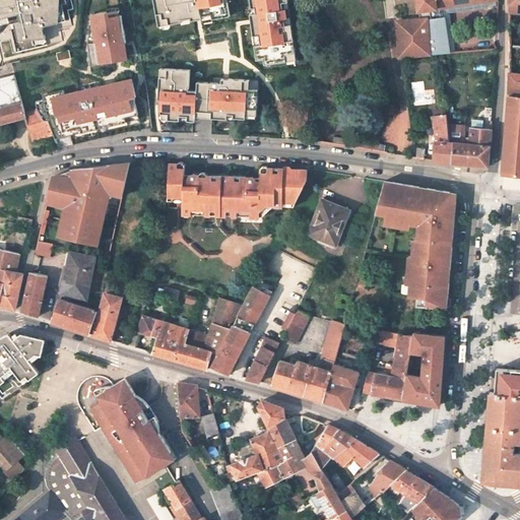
[(0,0),(0,17),(18,13),(20,21),(14,22),(18,41),(46,38),(43,26),(59,22),(60,0),(0,0)]
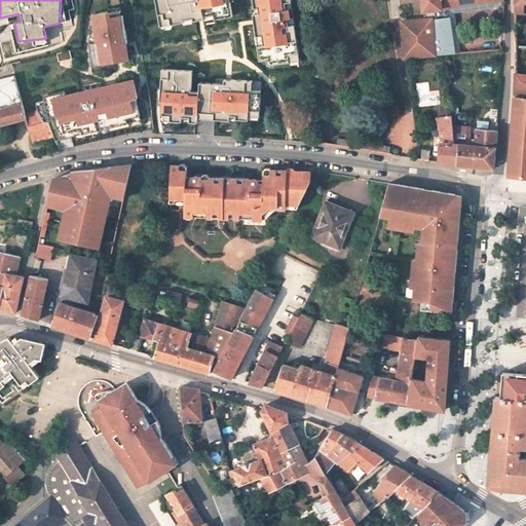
[(154,0),(159,26),(182,22),(182,20),(192,17),(192,21),(200,19),(203,19),(203,15),(213,13),(214,19),(231,15),(228,0),(154,0)]
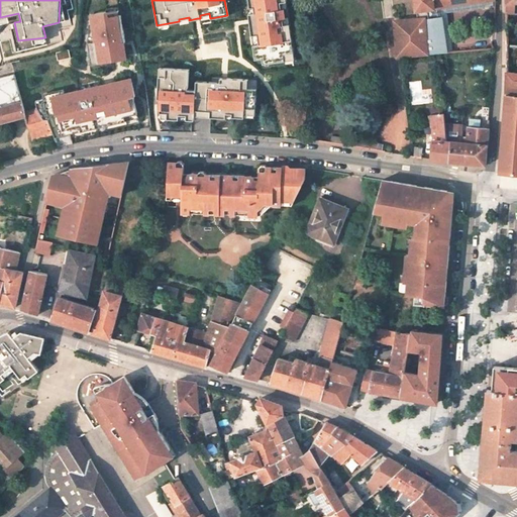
[(253,13),(247,13),(248,21),(253,60),(261,59),(262,64),(294,60),(285,0),(247,0),(248,8),(252,7),(253,13)]
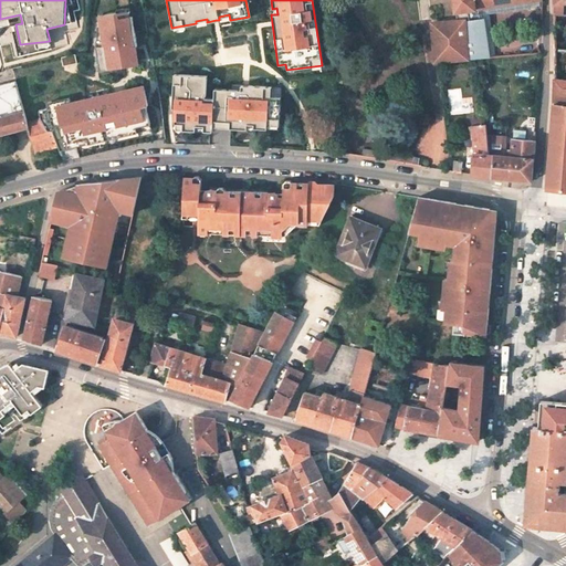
[(490,58),(483,19),(470,20),(464,21),(462,11),(468,10),(536,0),(454,0),(459,21),(431,22),(435,63),(490,58)]
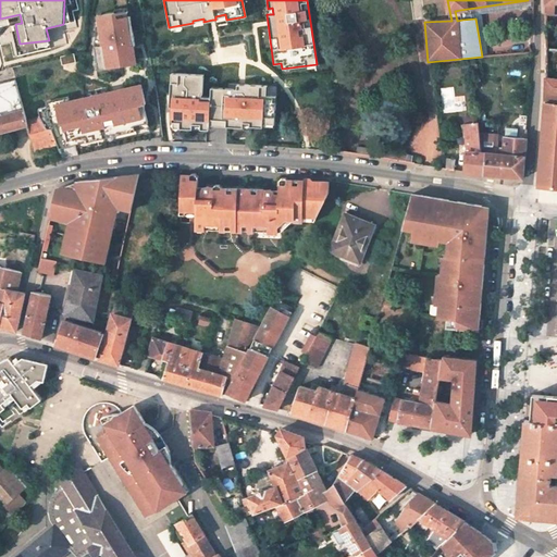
[(95,51),(98,71),(127,65),(141,63),(138,47),(132,9),(98,14),(95,51)]
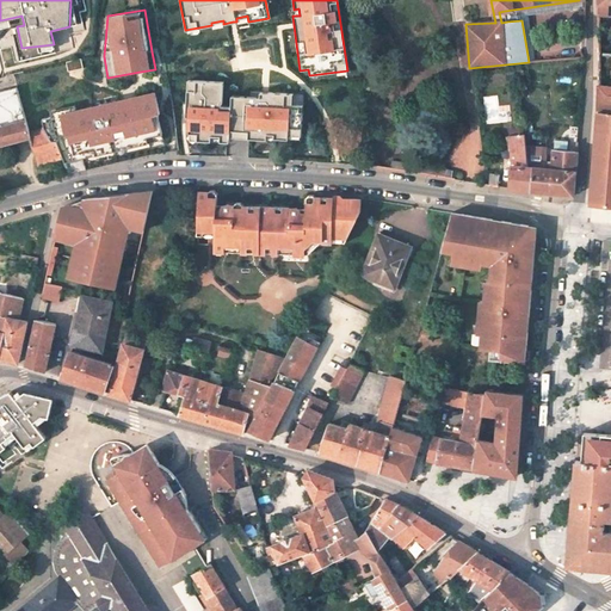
[(84,59),(67,62),(69,73),(78,71),(86,69),(84,59)]
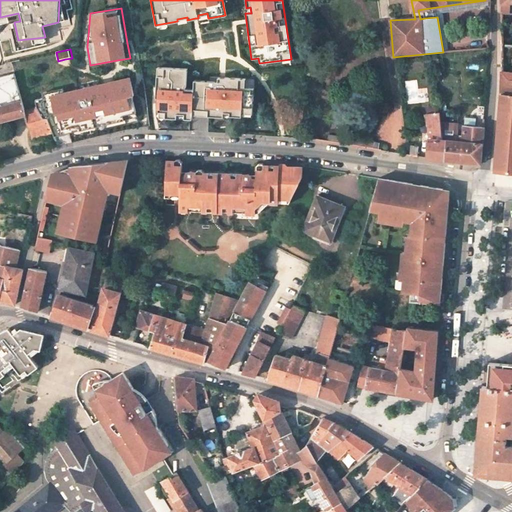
[(157,98),(156,118),(190,119),(190,115),(202,116),(222,117),(222,116),(251,117),(252,88),(243,88),(244,79),(223,77),(209,76),(208,80),(193,79),(192,89),(184,88),(184,86),(185,86),(186,68),(156,67),(155,90),(154,98),(157,98)]
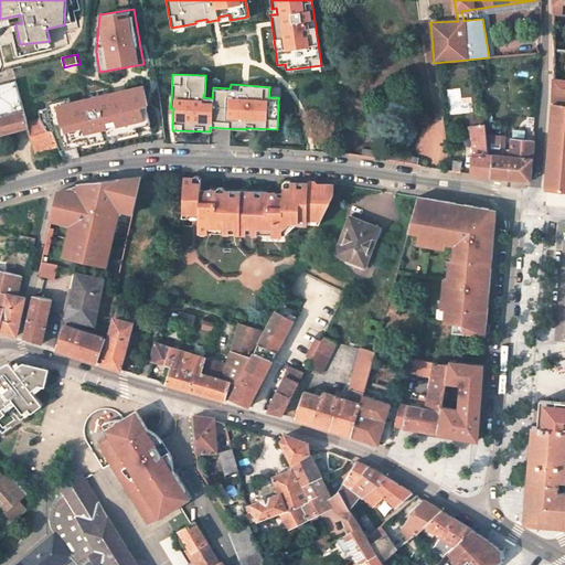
[(17,80),(0,84),(0,114),(2,114),(24,108),(17,80)]
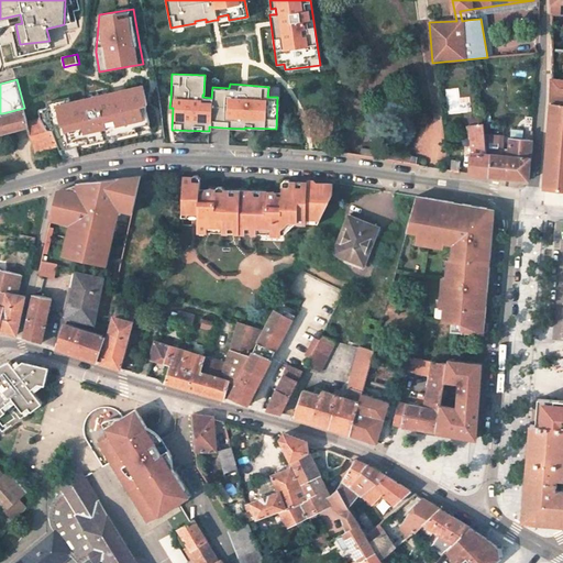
[(562,79),(552,79),(551,102),(562,102),(562,79)]
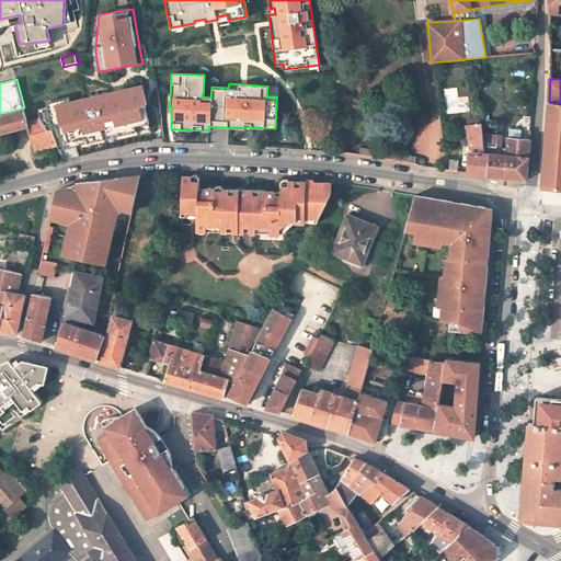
[(44,107),(37,110),(41,118),(47,129),(52,130),(59,149),(152,127),(152,126),(147,104),(148,103),(144,84),(119,90),(66,103),(65,98),(43,102),(44,107)]
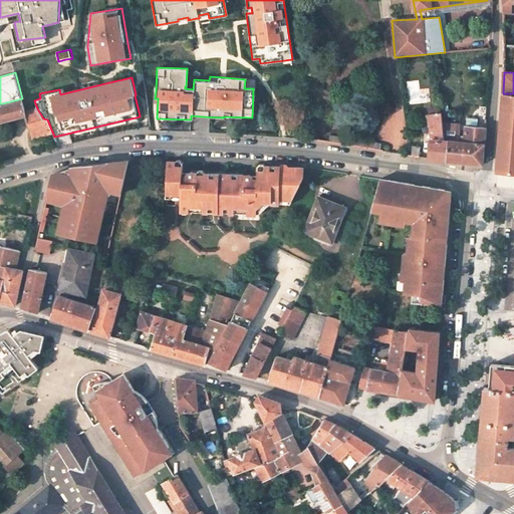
[(513,173),(513,93),(503,93),(497,172),(513,173)]
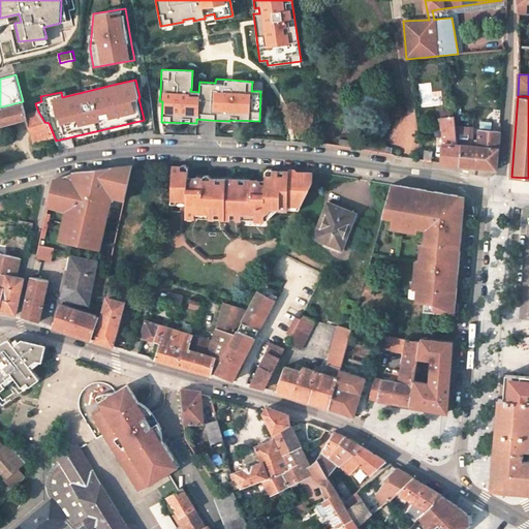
[(33,143),(50,138),(55,153),(60,151),(56,141),(49,123),(44,122),(38,112),(26,115),(23,102),(2,109),(2,106),(0,106),(0,124),(6,123),(11,122),(27,118),(33,143)]
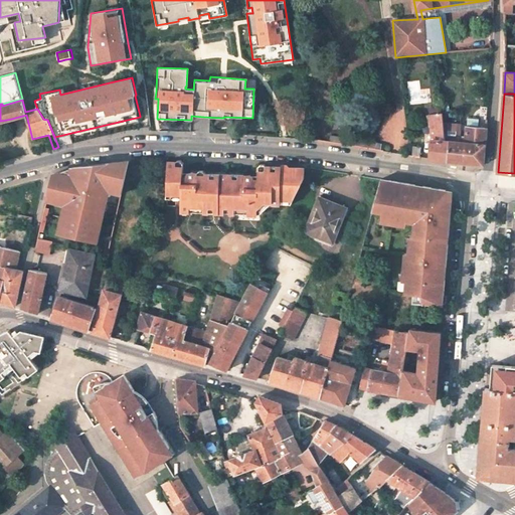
[(427,116),(433,138),(431,159),(436,160),(448,161),(449,141),(446,141),(443,115),(427,116)]
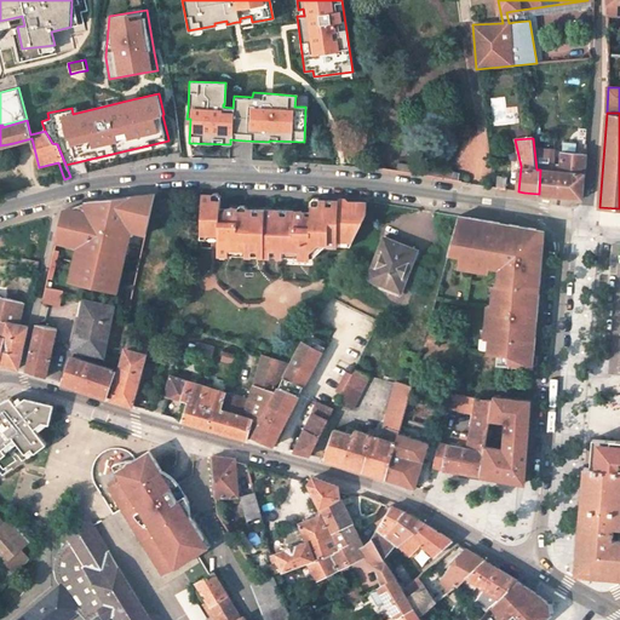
[(586,154),(562,151),(560,172),(540,170),(539,194),(551,195),(583,199),(586,154)]
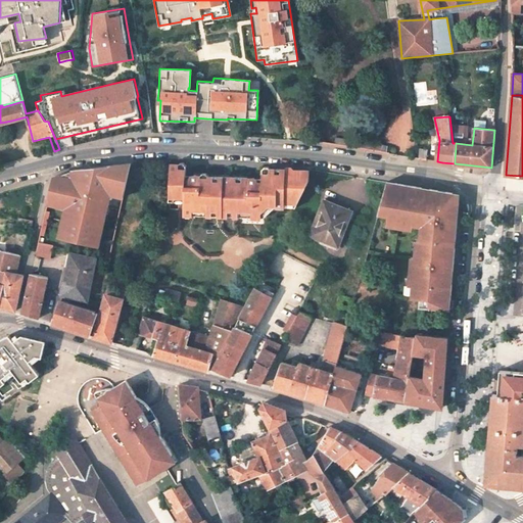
[(124,198),(131,163),(107,167),(106,173),(92,169),(92,174),(84,174),(84,170),(75,171),(72,172),(70,178),(59,176),(53,178),(47,204),(66,209),(70,210),(67,223),(63,222),(59,238),(94,246),(102,215),(104,216),(108,194),(124,198)]
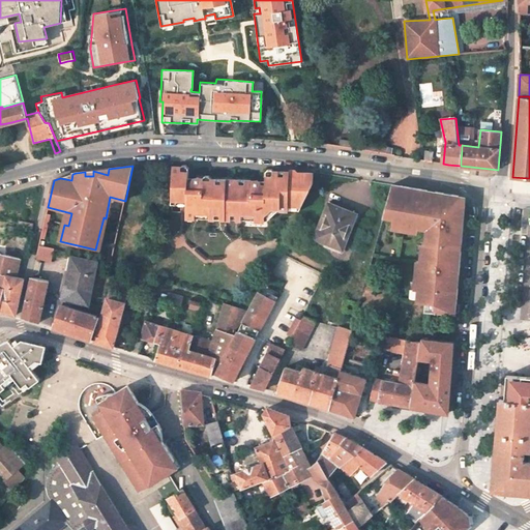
[(251,178),(205,177),(205,180),(203,180),(203,177),(196,176),(194,177),(193,179),(192,180),(189,180),(189,171),(182,170),(182,167),(173,166),(172,201),(187,201),(186,218),(187,221),(194,221),(197,218),(196,213),(210,213),(227,214),(242,214),(242,219),(255,219),(257,223),(264,223),(266,219),(266,213),(271,208),(281,208),(281,210),(290,210),(290,205),(302,206),(319,172),(298,171),(285,172),(271,171),(267,171),(266,184),(262,184),(262,182),(261,180),(258,179),(253,179),(253,182),(251,183),(251,178)]
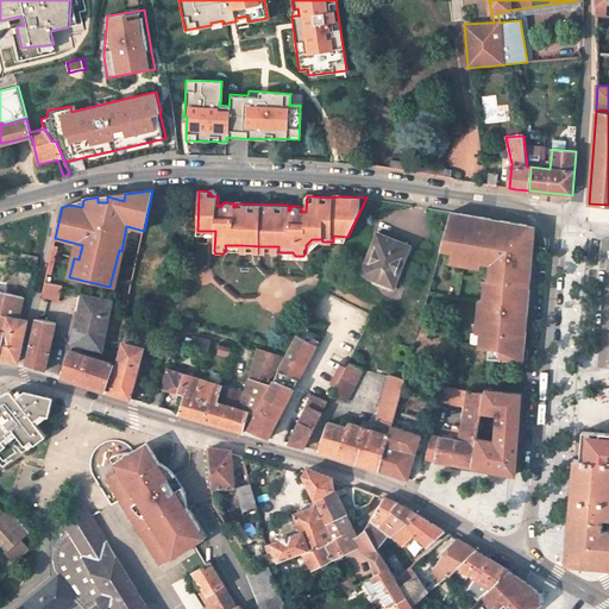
[(451,212),(440,249),(465,252),(464,257),(491,262),(489,280),(485,280),(484,299),(479,299),(476,334),(481,334),(479,347),(490,347),(489,356),(498,356),(498,358),(523,359),(526,327),(519,326),(519,318),(527,319),(528,305),(534,239),(527,238),(528,225),(500,220),(498,227),(491,226),(493,219),(451,212)]
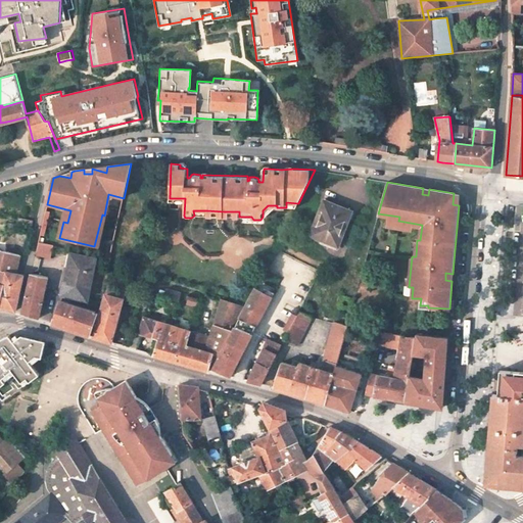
[(347,225),(352,210),(325,199),(311,235),(333,244),(337,234),(339,235),(343,224),(347,225)]
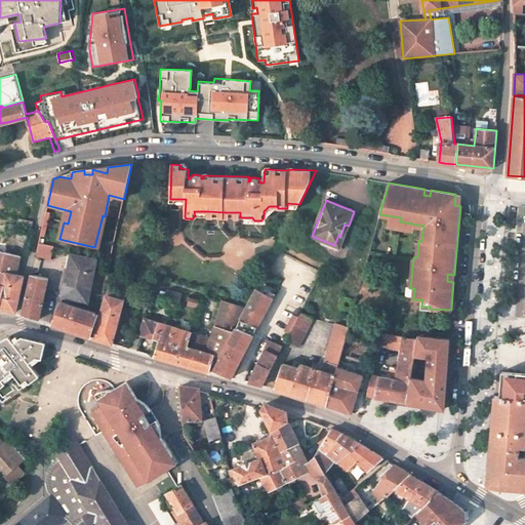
[(264,217),(267,217),(278,206),(269,206),(264,211),(264,217)]
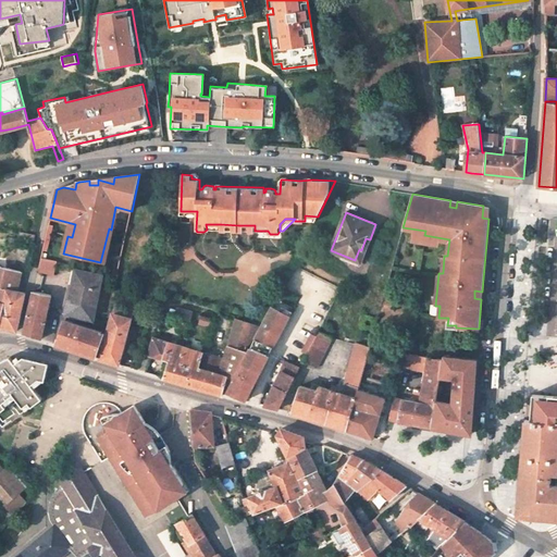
[(49,225),(44,250),(47,251),(52,226),(49,225)]
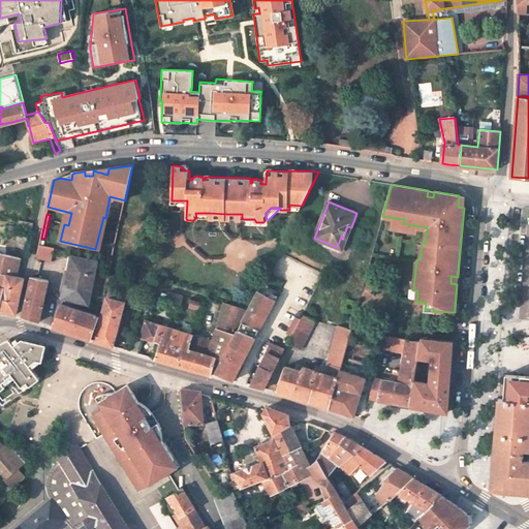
[(95,249),(100,251),(109,219),(103,217),(95,249)]
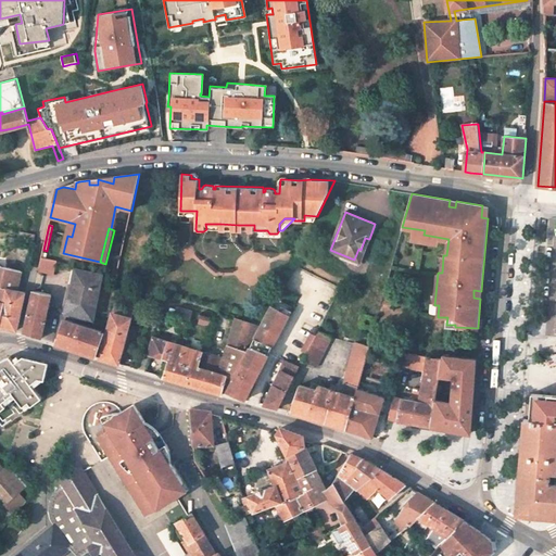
[(34,243),(36,235),(20,231),(17,240),(34,243)]
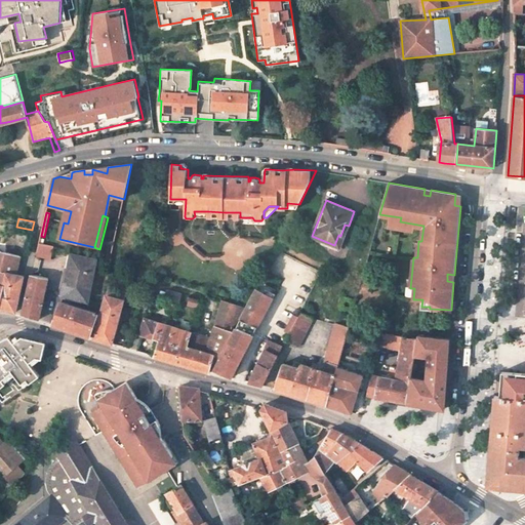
[(334,245),(339,247),(344,237),(340,236),(338,235),(334,245)]
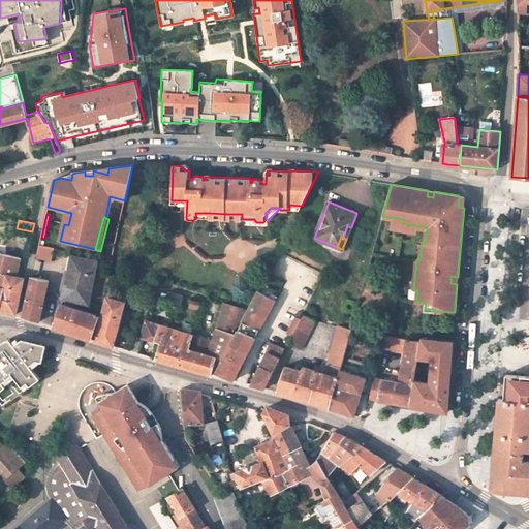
[(42,247),(39,246),(36,258),(52,261),(54,250),(42,247)]
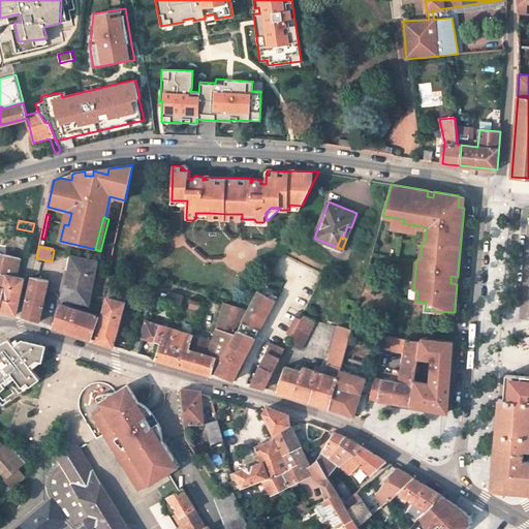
[(0,310),(17,315),(24,278),(16,276),(21,257),(0,252),(0,310)]
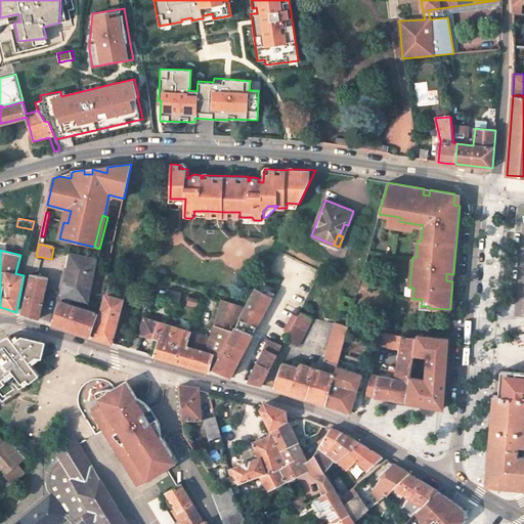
[(96,259),(71,253),(62,296),(88,301),(96,259)]
